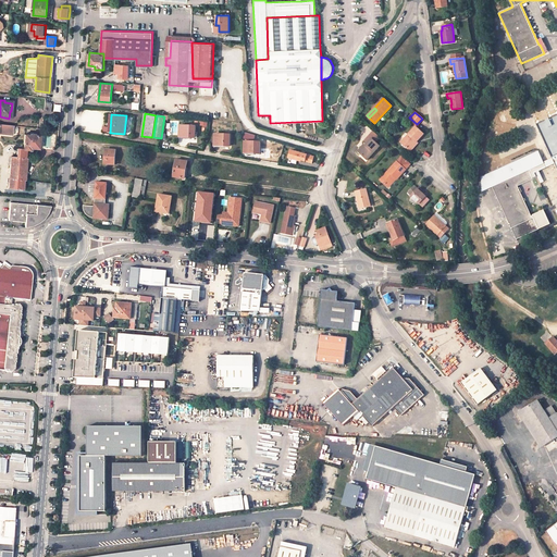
[(556,161),(556,115),(539,125),(554,158),(555,160),(555,162),(556,161)]
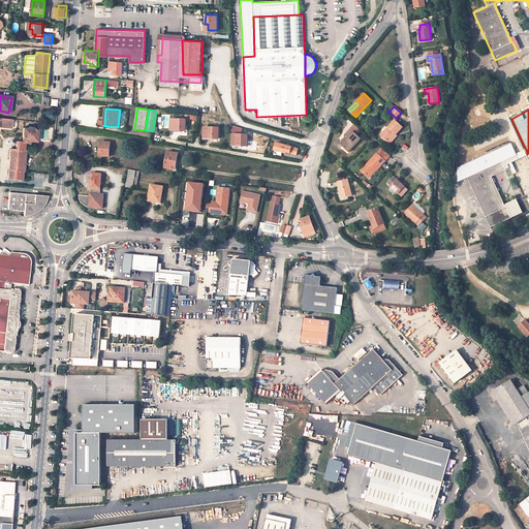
[(0,126),(11,128),(12,119),(0,118),(0,126)]
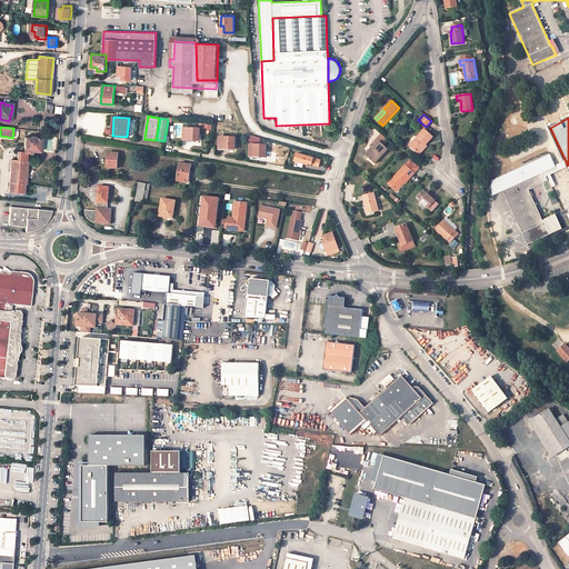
[(199,140),(200,129),(185,129),(183,140),(199,140)]
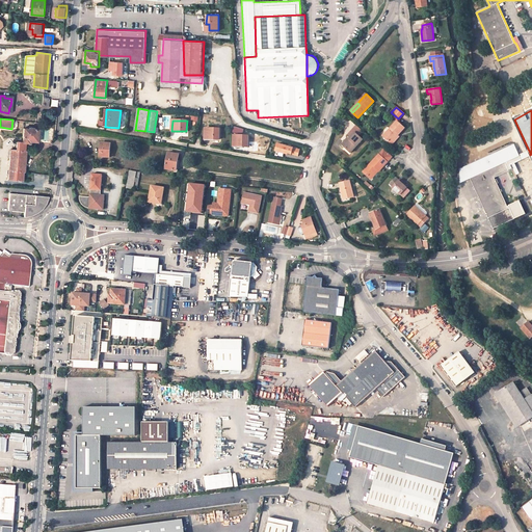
[(397,121),(383,136),(391,142),(398,135),(404,128),(397,121)]
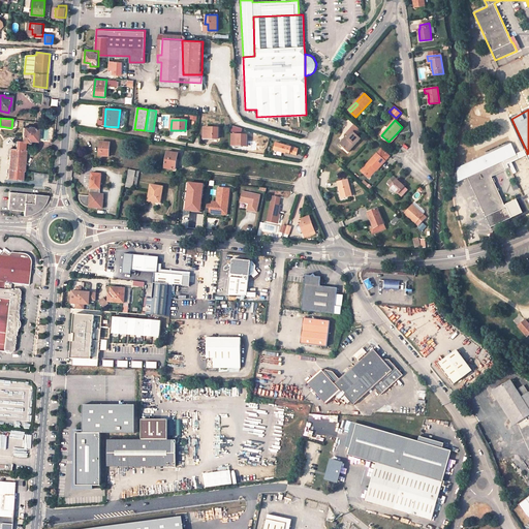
[(346,133),(348,135),(352,131),(356,135),(362,130),(354,124),(346,133)]
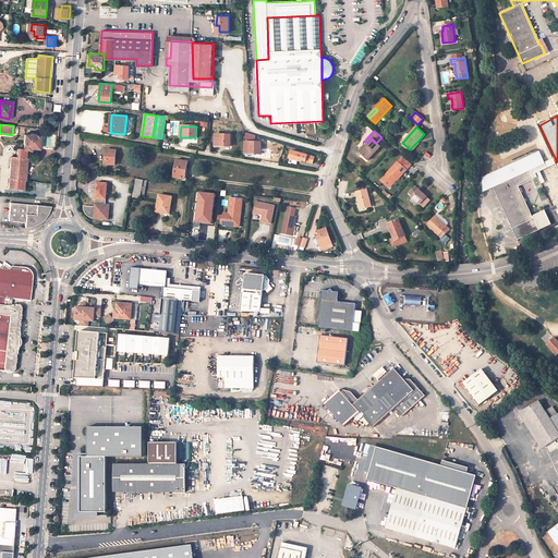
[(245,132),(245,142),(255,143),(255,135),(245,132)]
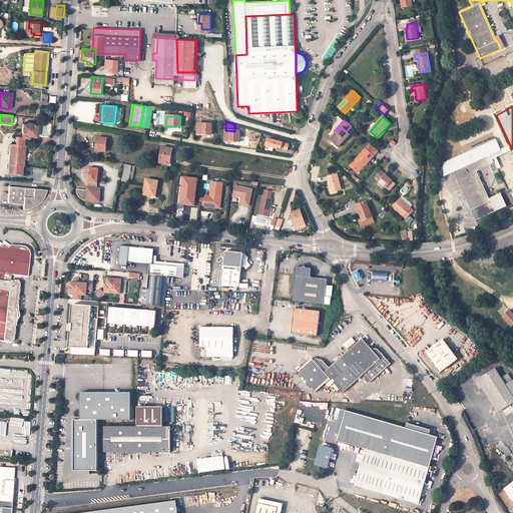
[(28,123),(28,124),(22,124),(21,137),(24,138),(27,138),(28,136),(36,137),(37,125),(32,124),(32,123),(28,123)]
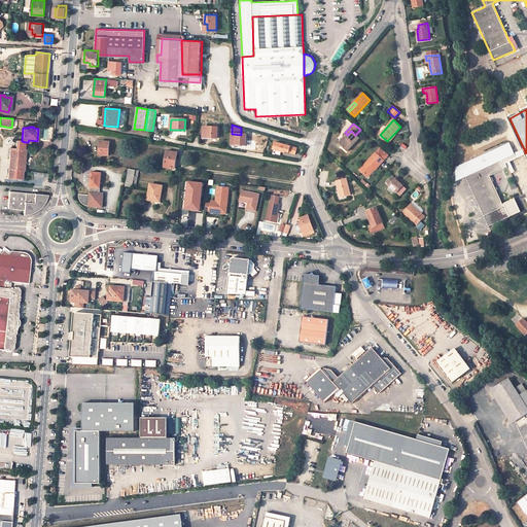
[(217,138),(218,128),(204,127),(203,138),(217,138)]
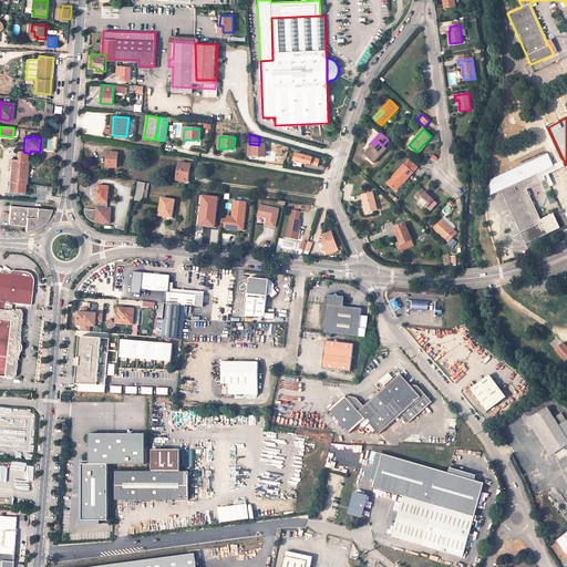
[(382,145),(378,141),(373,145),(371,147),(364,155),(374,163),(387,150),(382,145)]
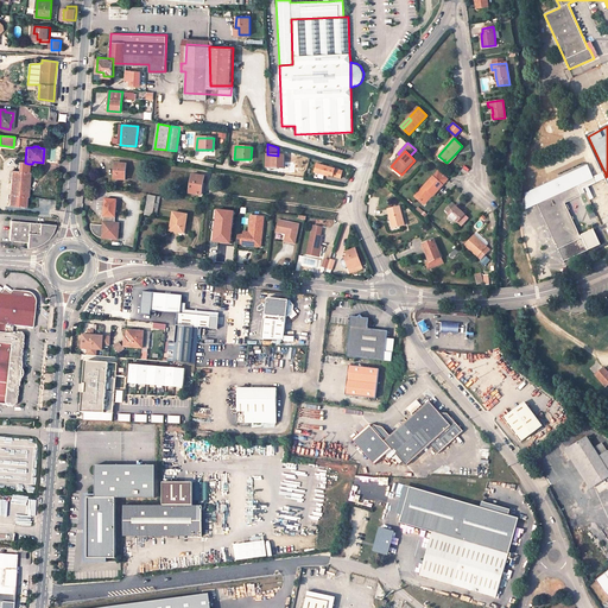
[(284,156),(278,156),(267,154),(267,166),(284,168),(284,156)]
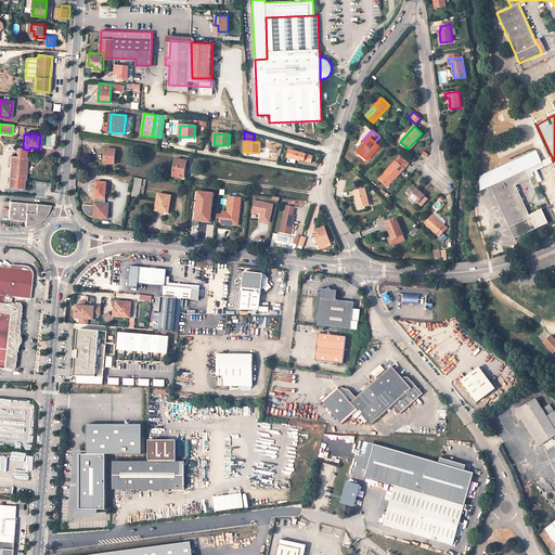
[(415,141),(408,149),(410,151),(417,142),(415,141)]
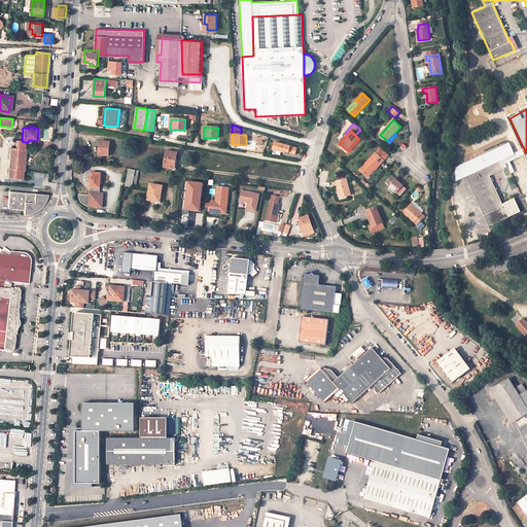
[(15,140),(15,149),(24,149),(25,142),(22,141),(15,140)]
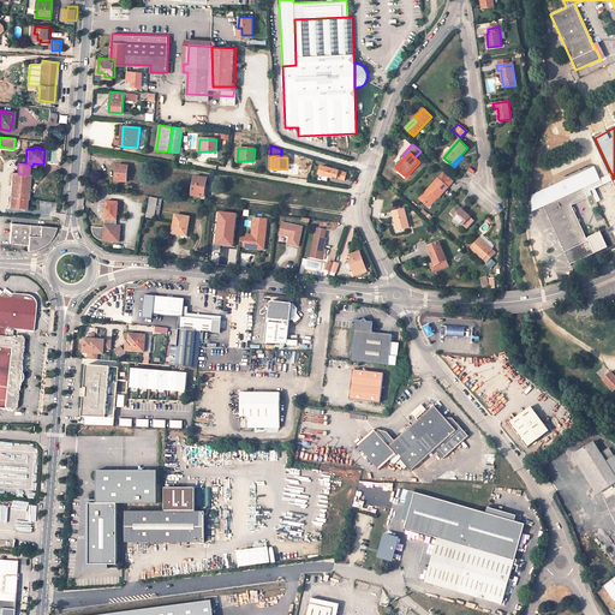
[(126,181),(127,166),(117,166),(115,180),(126,181)]
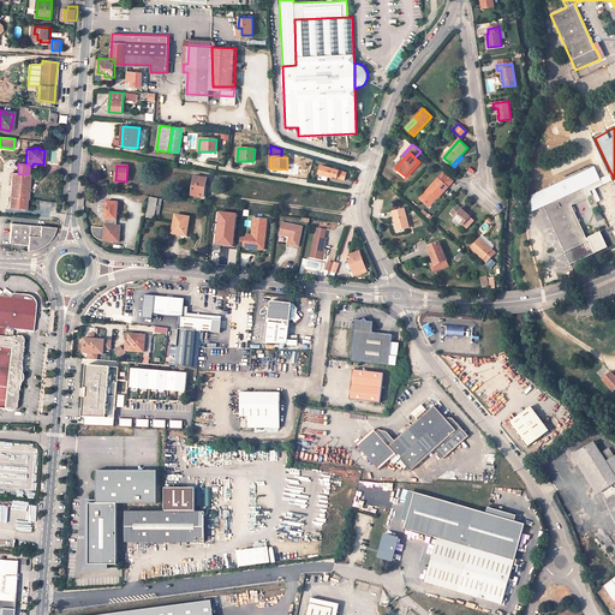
[(347,173),(322,166),(320,174),(333,178),(334,177),(346,180),(347,173)]
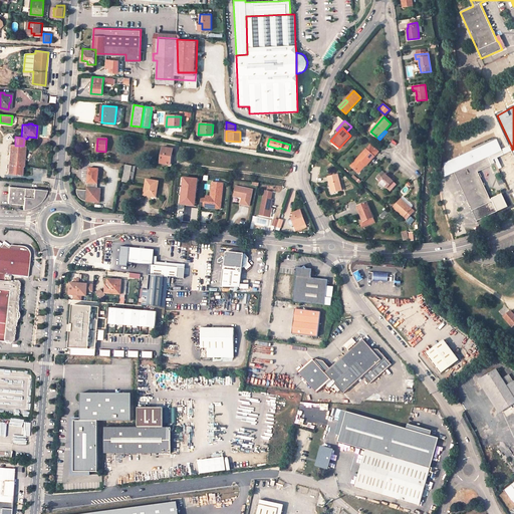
[(498,142),(457,160),(461,169),(470,166),(474,174),(478,172),(492,165),(488,157),(495,154),(496,155),(502,152),(501,150),(498,142)]
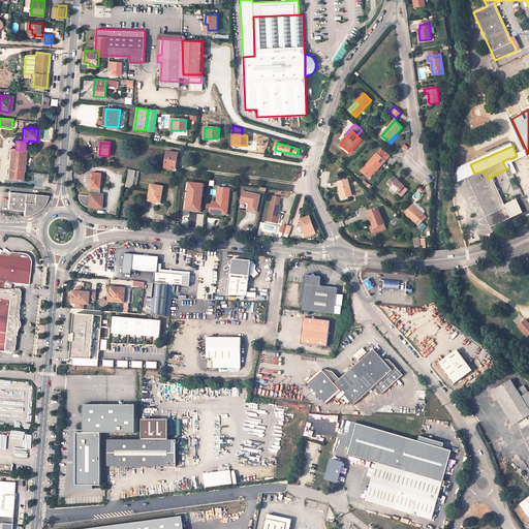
[(9,149),(8,164),(23,166),(24,150),(16,150),(9,149)]
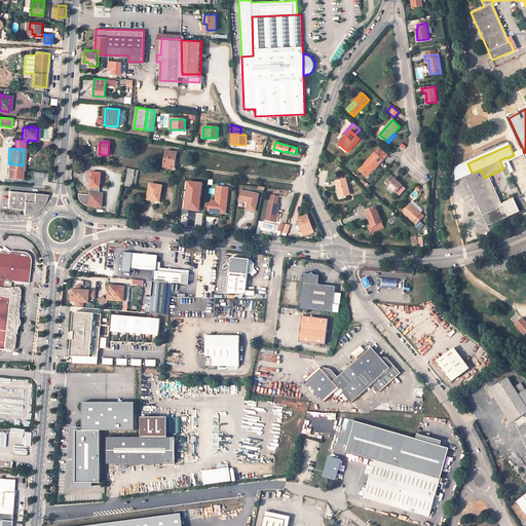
[(379,148),(375,152),(383,160),(387,155),(379,148)]
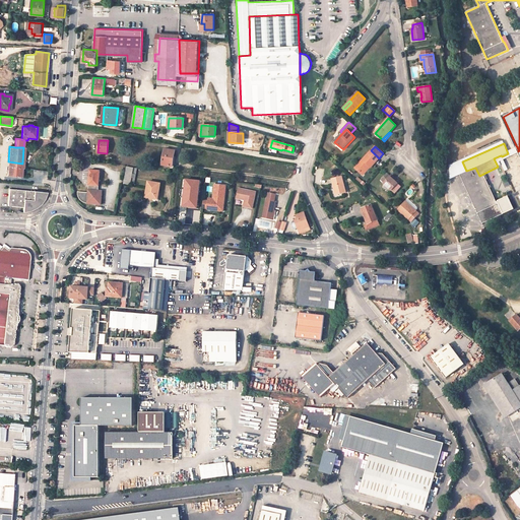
[(172,167),(175,150),(165,149),(161,166),(172,167)]
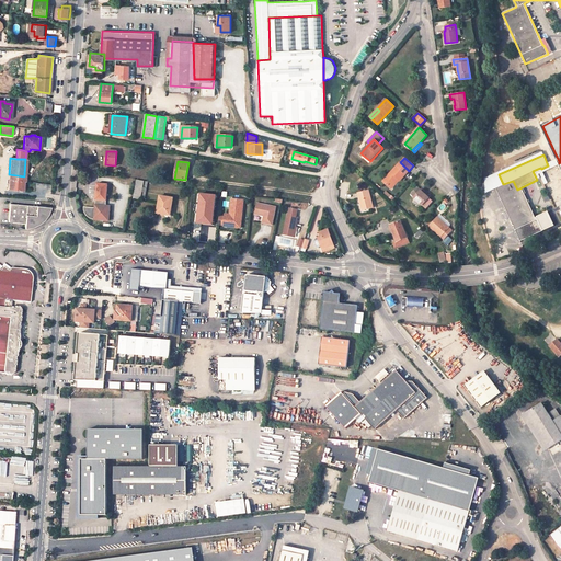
[(409,171),(400,162),(382,181),(389,187),(397,179),(399,181),(409,171)]
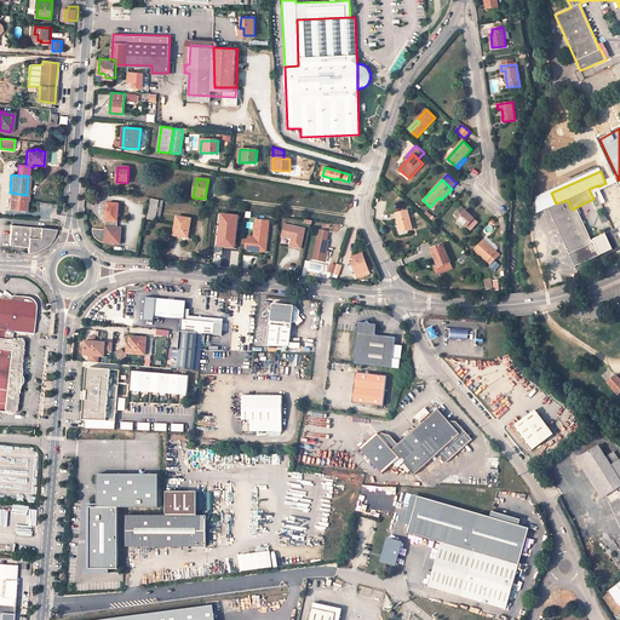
[(24,211),(26,211),(27,201),(27,195),(10,193),(9,210),(21,211),(24,211)]
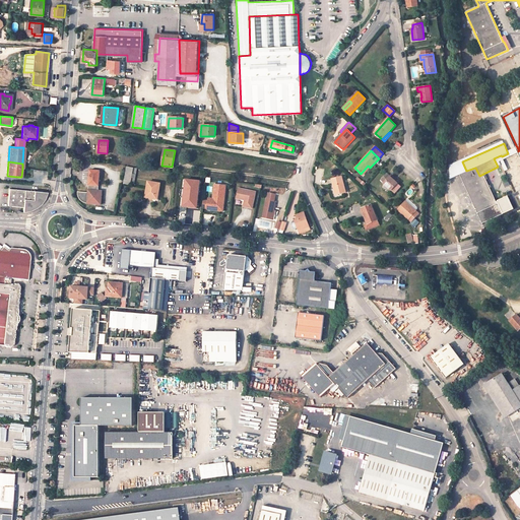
[(460,175),(466,171),(462,161),(451,168),(451,179),(460,175)]
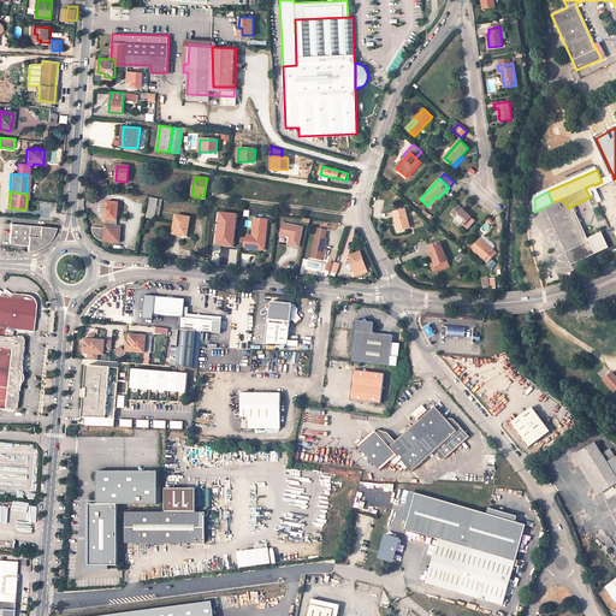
[(438,199),(436,196),(427,206),(431,208),(438,199)]
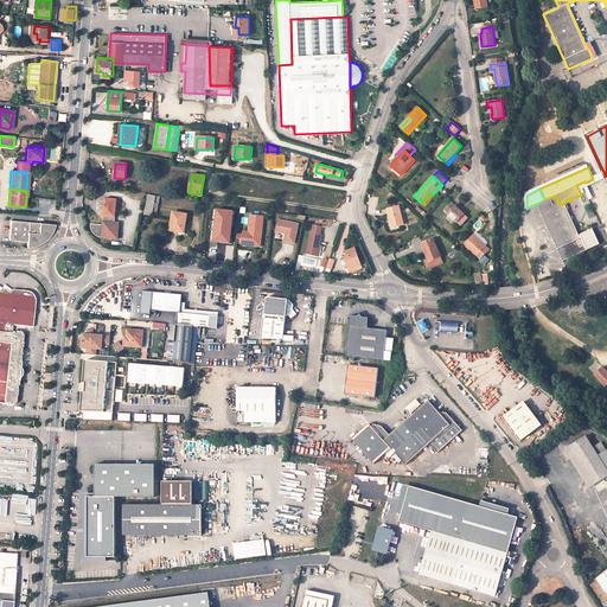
[(151,215),(154,196),(148,195),(145,213),(151,215)]
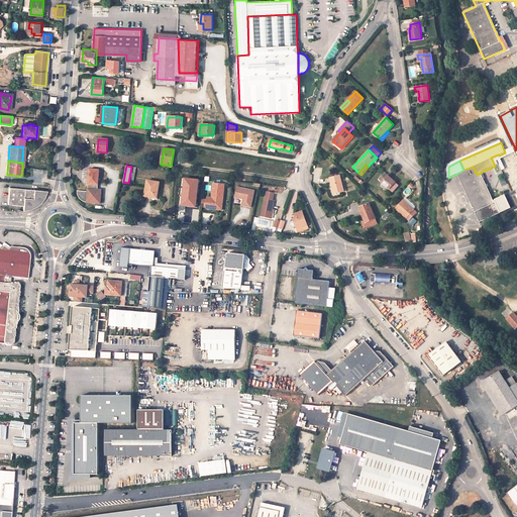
[(480,222),(500,213),(495,202),(494,203),(481,173),(477,175),(473,167),(463,170),(457,174),(480,222)]
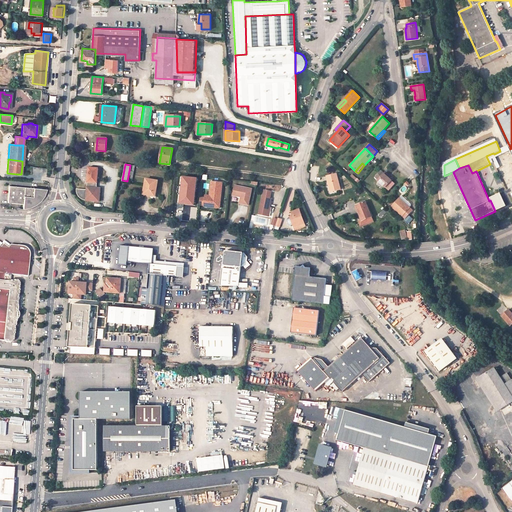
[(97,182),(98,169),(89,168),(88,181),(97,182)]
